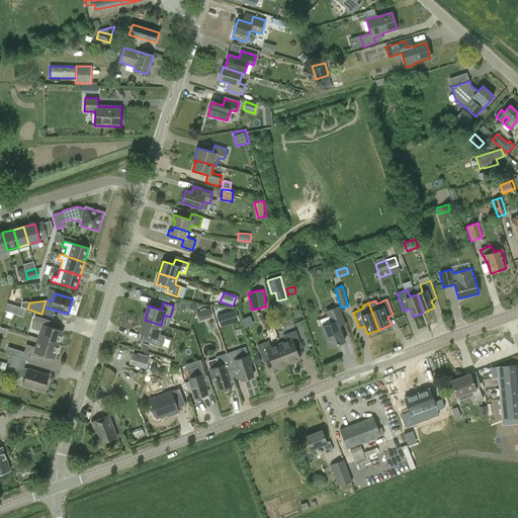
[(199,311),(202,319),(212,317),(210,308),(199,311)]
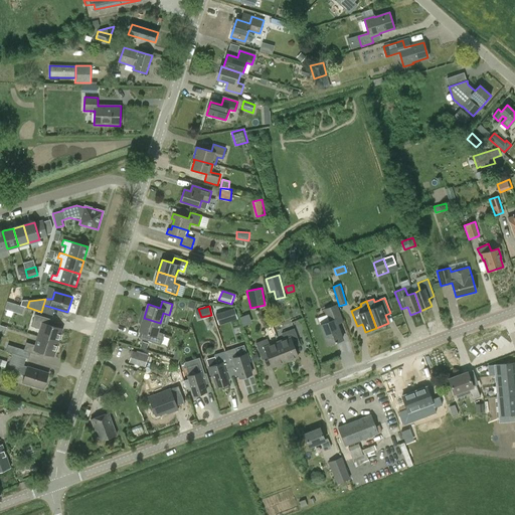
[(328,345),(342,339),(337,324),(342,322),(336,306),(325,310),(329,322),(320,325),(328,345)]
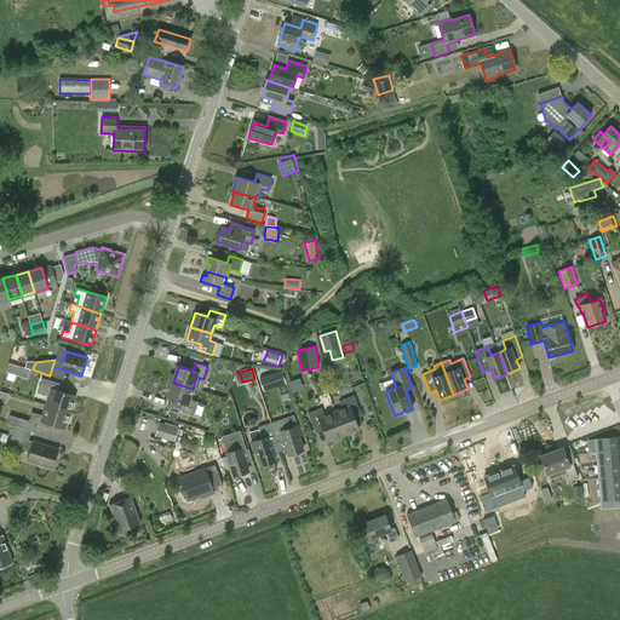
[(263,391),(286,384),(282,371),(259,378),(263,391)]
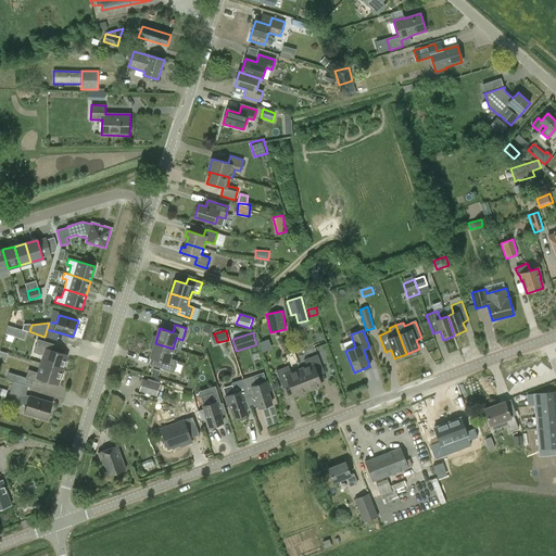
[(261,342),(264,352),(274,349),(269,338),(261,342)]
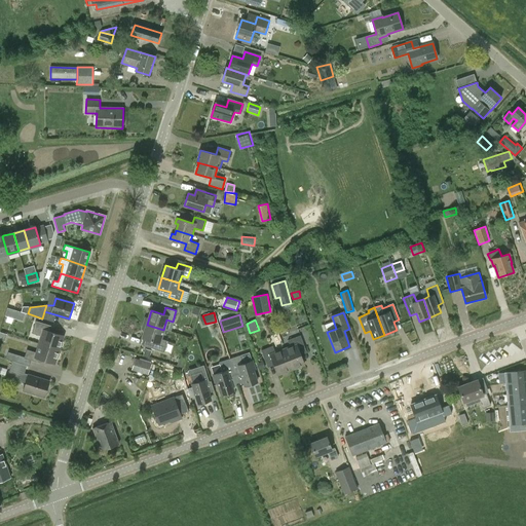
[(42,336),(40,344),(60,349),(64,336),(49,332),(51,326),(36,321),(32,334),(42,336)]
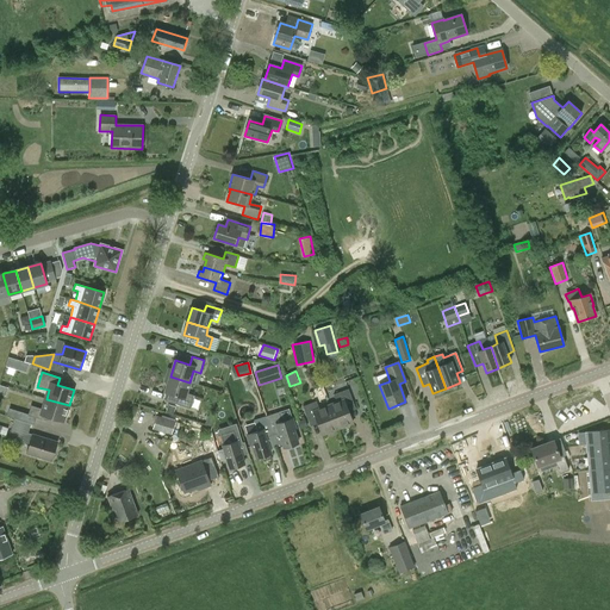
[(186,393),(190,383),(170,377),(166,392),(173,394),(170,403),(190,409),(193,396),(186,393)]
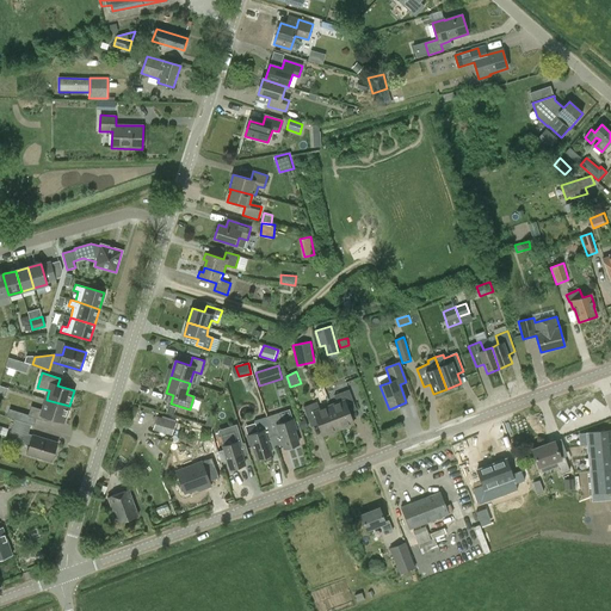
[(329,407),(338,429),(353,423),(350,413),(357,409),(349,389),(334,395),(338,403),(329,407)]
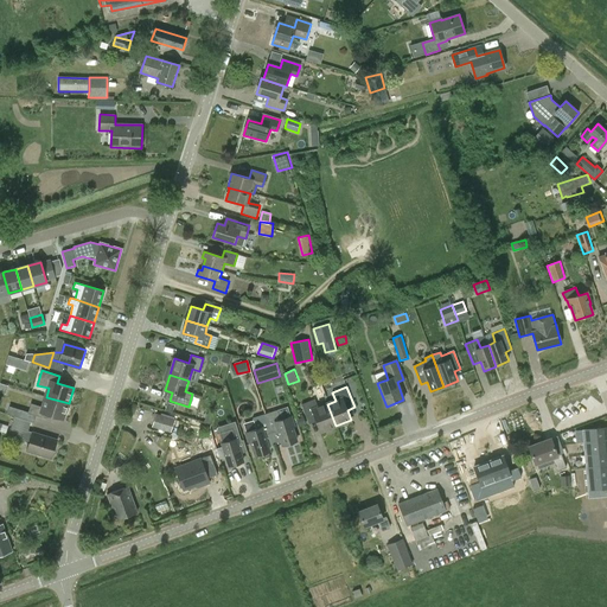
[(46,420),(48,415),(64,420),(69,403),(46,397),(43,408),(31,404),(29,414),(46,420)]
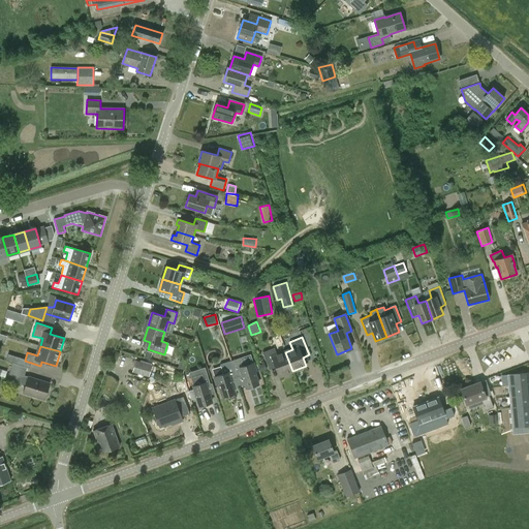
[(276,368),(279,376),(292,371),(285,352),(277,355),(274,348),(262,352),(270,370),(276,368)]
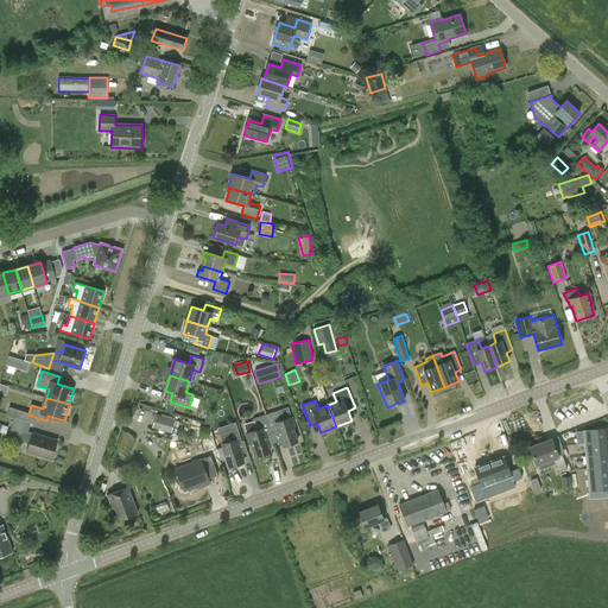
[(24,420),(26,412),(10,407),(7,416),(24,420)]
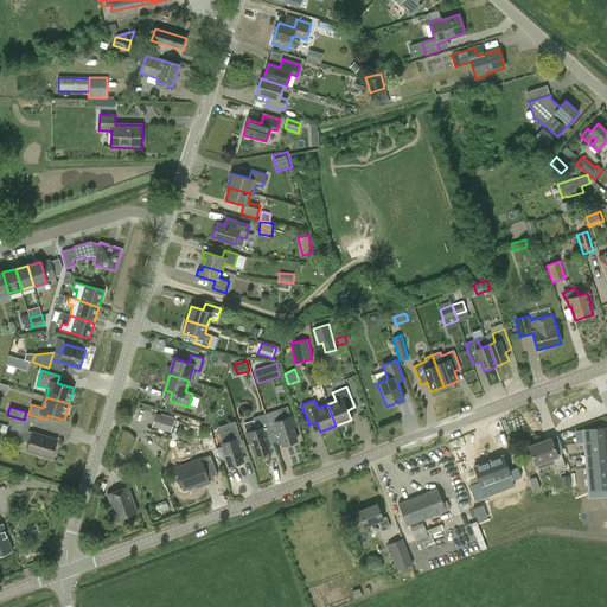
[(272,433),(278,432),(282,446),(296,441),(292,427),(294,427),(291,416),(280,420),(278,410),(264,414),(272,433)]
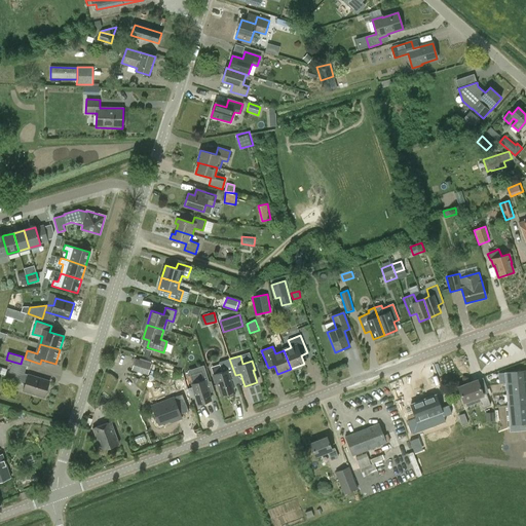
[(148,375),(152,364),(136,359),(132,370),(148,375)]
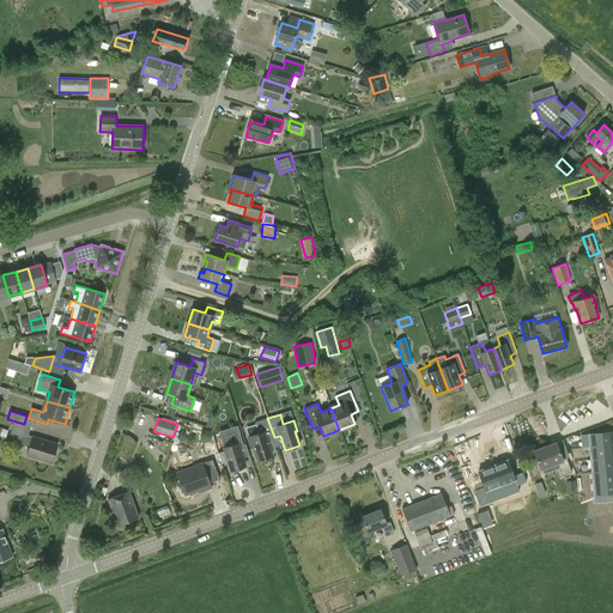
[(255,423),(259,434),(248,437),(252,447),(254,445),(259,461),(272,456),(267,439),(274,437),(267,418),(255,423)]
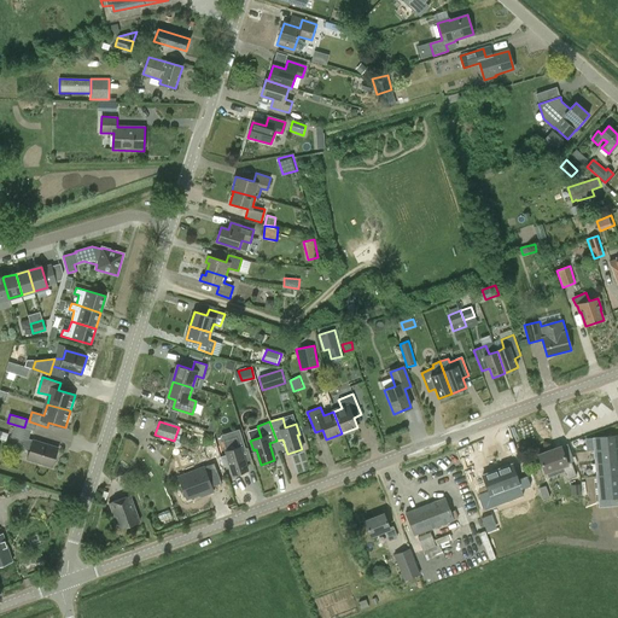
[(58,448),(34,441),(29,439),(33,430),(16,425),(10,443),(31,450),(28,460),(52,467),(58,448)]
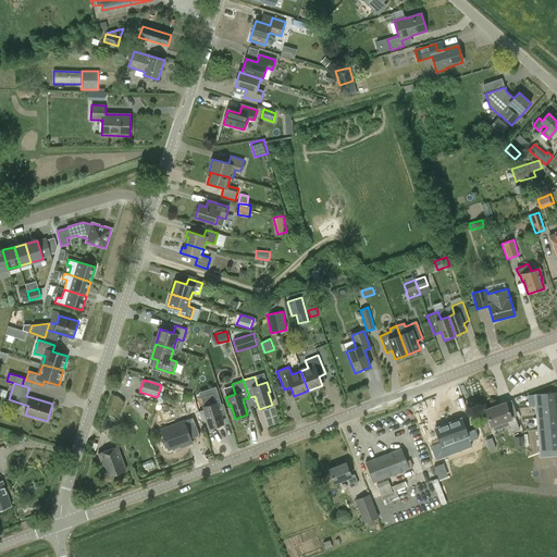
[(556,392),(534,394),(535,406),(556,404),(556,392)]
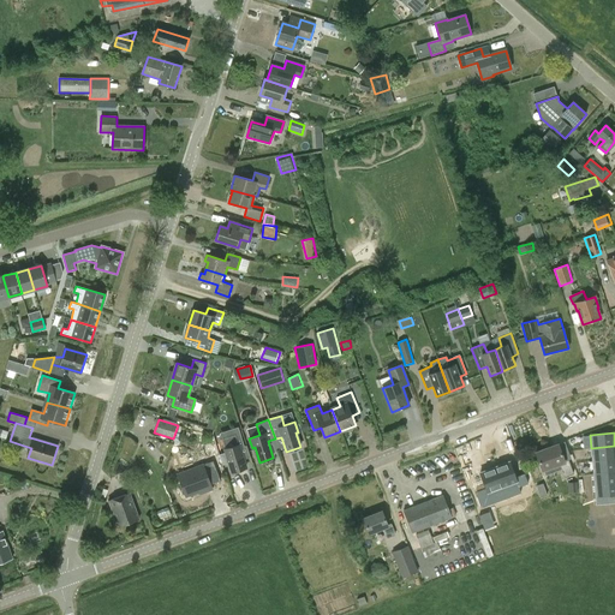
[(244,447),(242,437),(240,434),(221,440),(232,472),(246,467),(240,448),(244,447)]
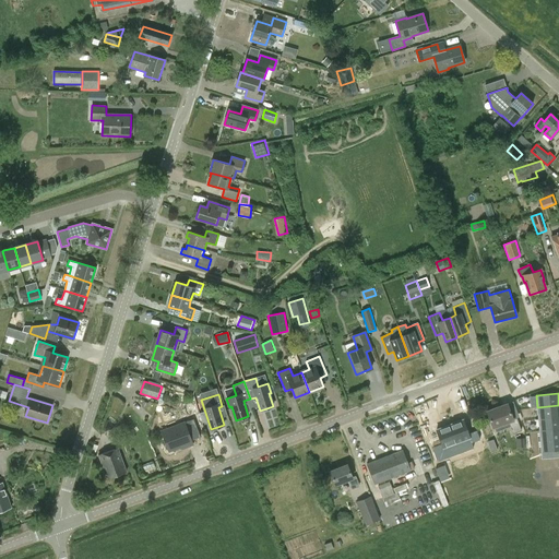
[(513,420),(512,416),(533,408),(527,396),(511,403),(508,404),(487,412),(492,428),(508,421),(512,435),(521,431),(516,419),(513,420)]
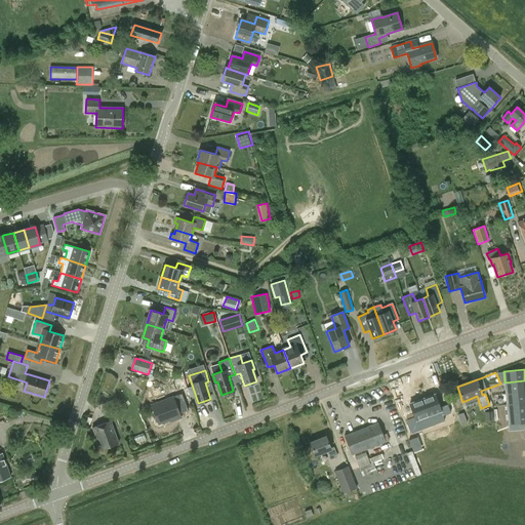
[(524,380),(505,382),(506,393),(524,391),(524,380)]
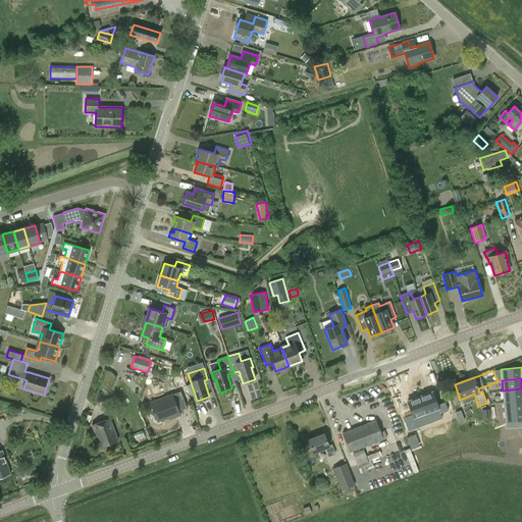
[(521,388),(503,390),(503,402),(521,400),(521,388)]
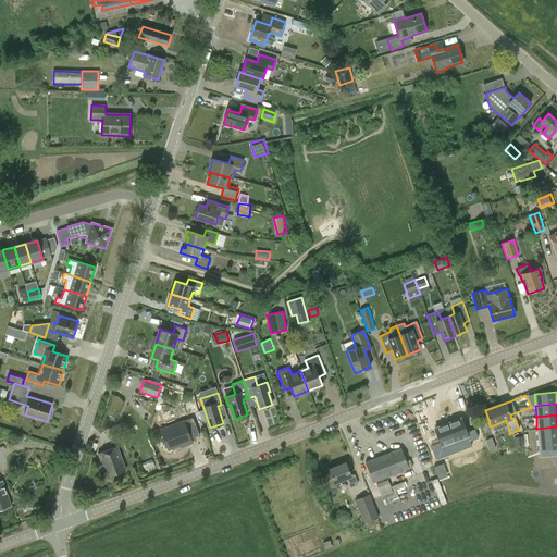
[(169,449),(180,445),(192,441),(192,438),(199,435),(193,418),(161,430),(169,449)]
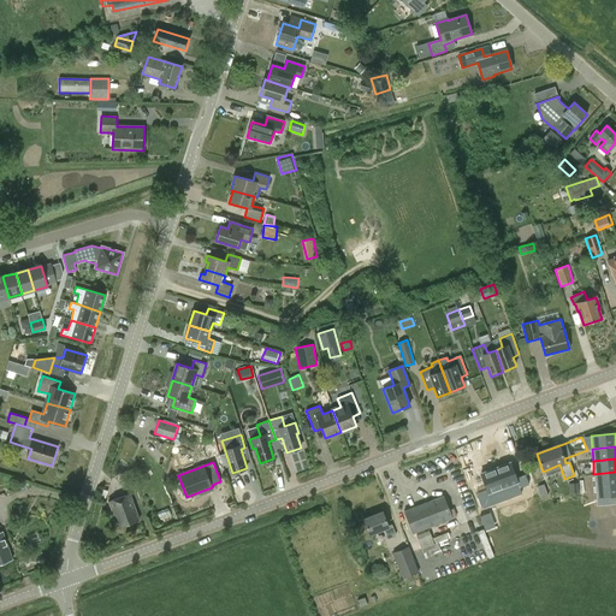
[(510,463),(496,468),(507,499),(521,493),(520,489),(529,485),(525,474),(516,478),(510,463)]
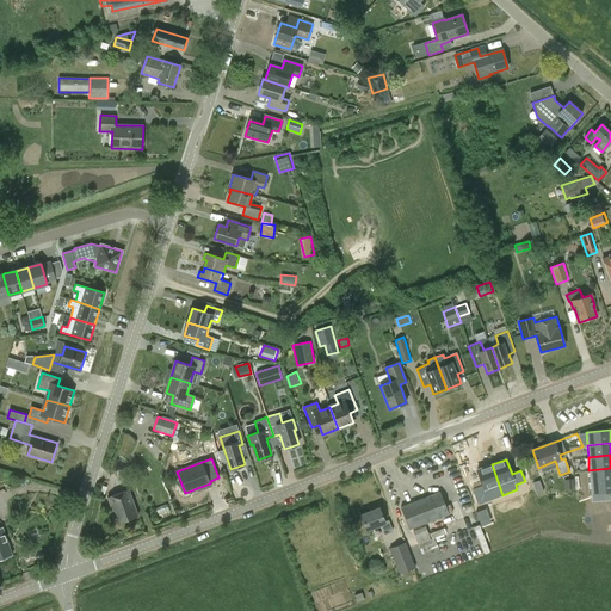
[(482,485),(473,488),(479,504),(503,495),(492,464),(477,470),(482,485)]
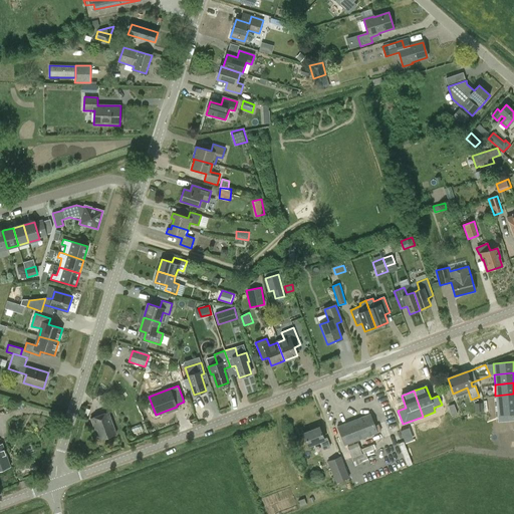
[(513,394),(495,396),(498,420),(513,418),(513,394)]
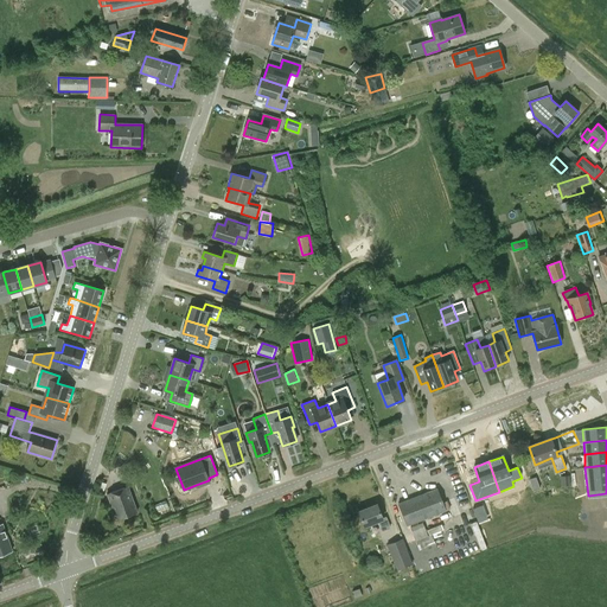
[(560,478),(561,486),(569,486),(569,477),(560,478)]
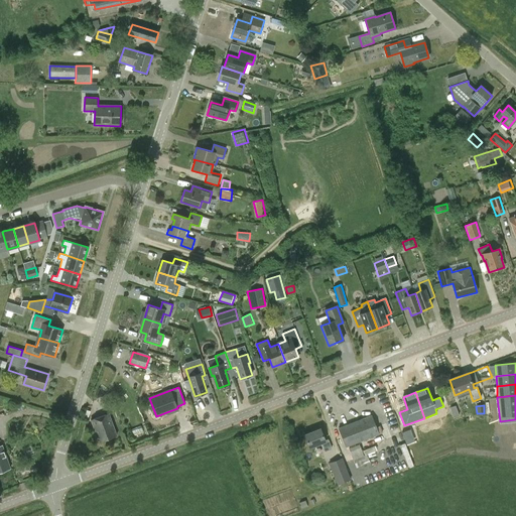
[(99,442),(117,435),(109,414),(91,420),(99,442)]
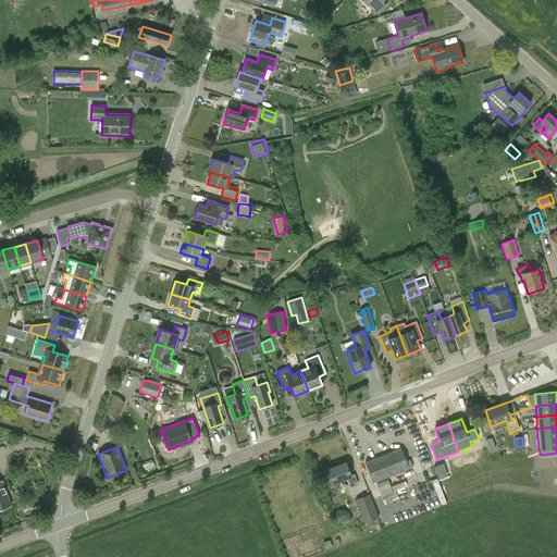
[(373,483),(409,469),(401,448),(364,462),(373,483)]
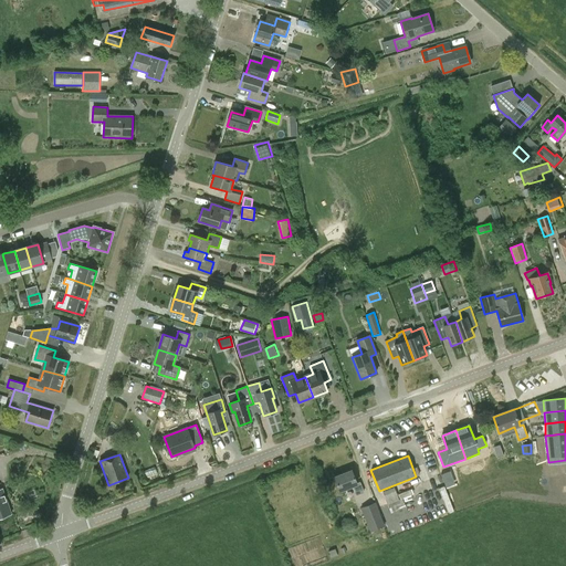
[(339,491),(353,486),(356,496),(364,493),(360,482),(356,483),(352,470),(334,477),(339,491)]
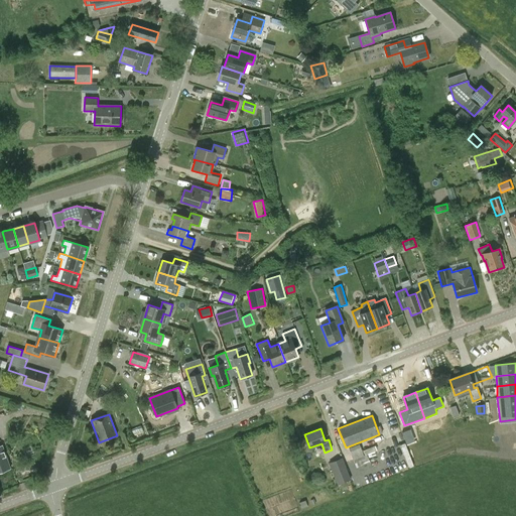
[(404,438),(412,435),(410,429),(402,432),(404,438)]
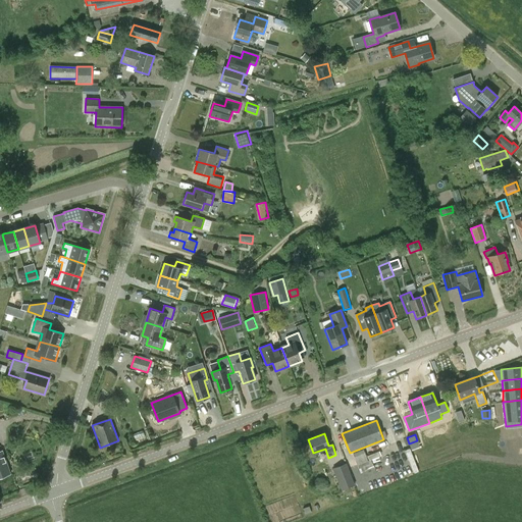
[(361,474),(374,468),(371,460),(368,461),(364,450),(353,454),(361,474)]
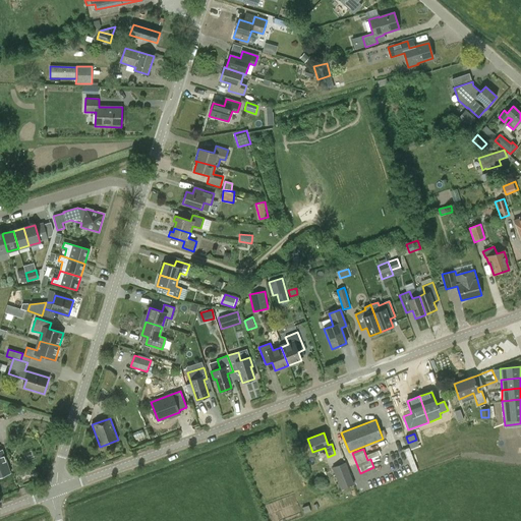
[(0,476),(11,473),(3,450),(0,450),(0,476)]
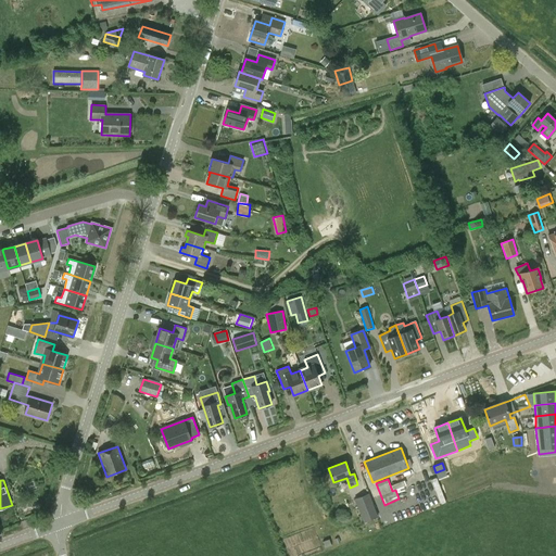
[(354,498),(364,521),(378,517),(368,493),(354,498)]
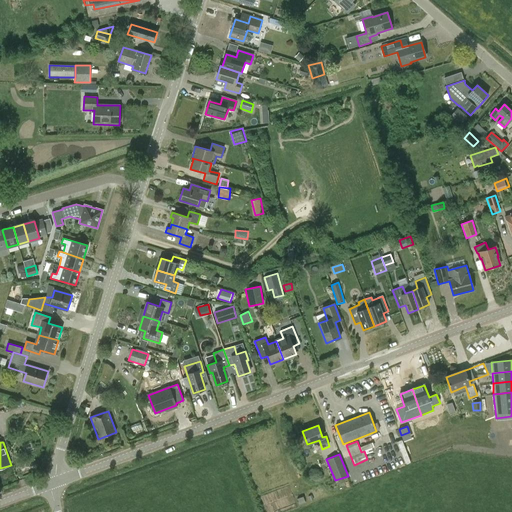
All buildings are outlined.
